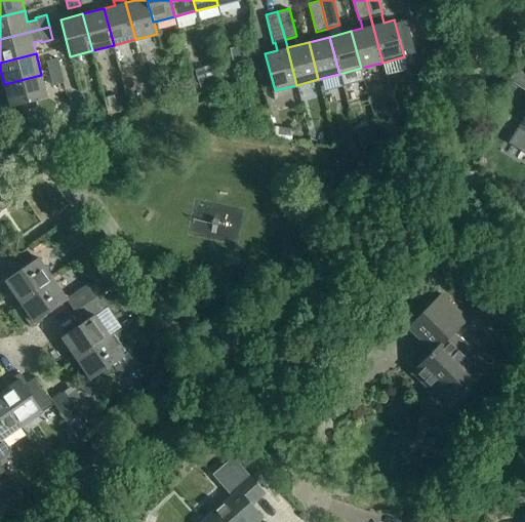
[(46,61),(50,74),(61,71),(57,57),(46,61)]
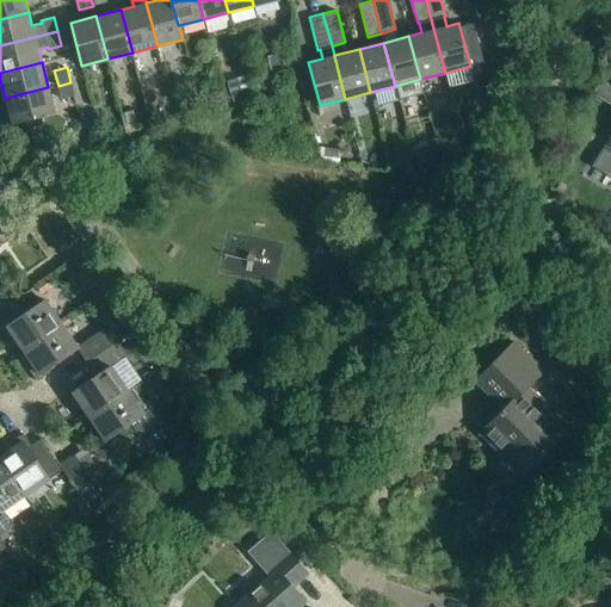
[(592,92),(610,103),(610,85),(600,80),(592,92)]
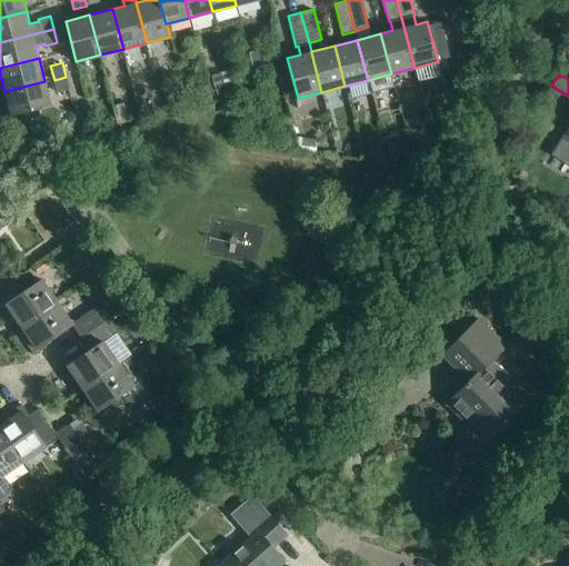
[(66,77),(55,80),(57,91),(69,89),(66,77)]
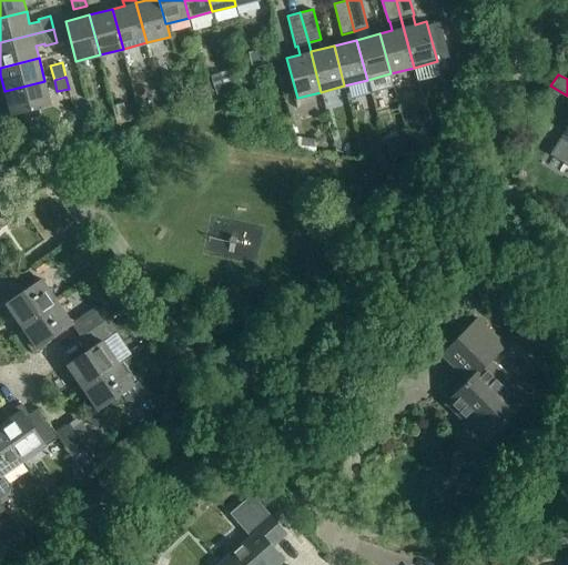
[(44,81),(4,91),(11,115),(51,104),(44,81)]
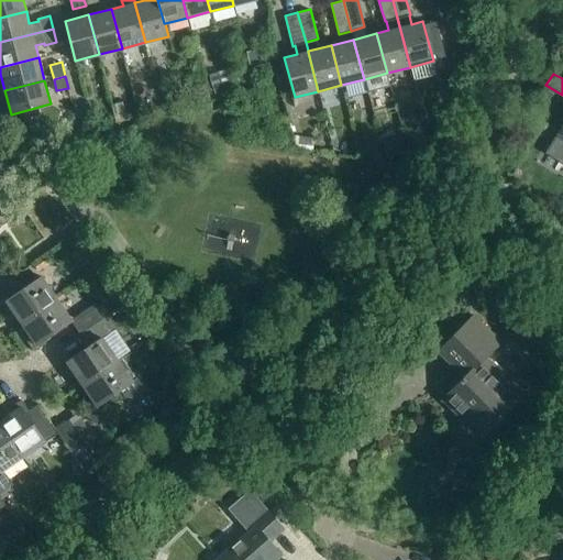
[(143,105),(141,96),(134,98),(136,107),(143,105)]
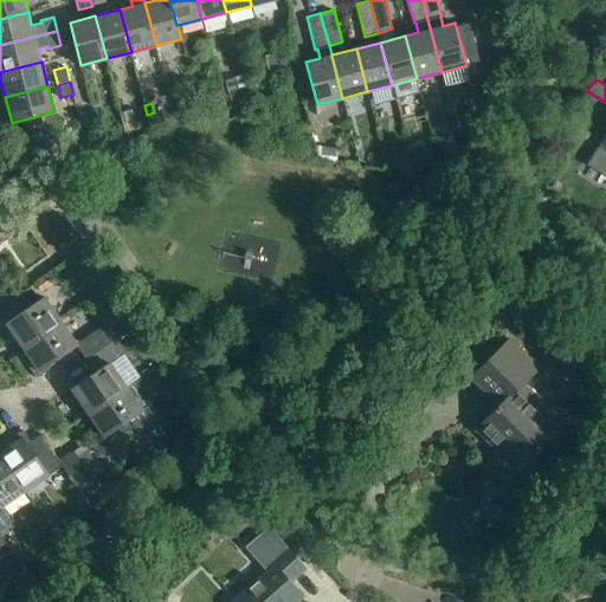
[(131,109),(121,111),(122,122),(134,118),(131,109)]
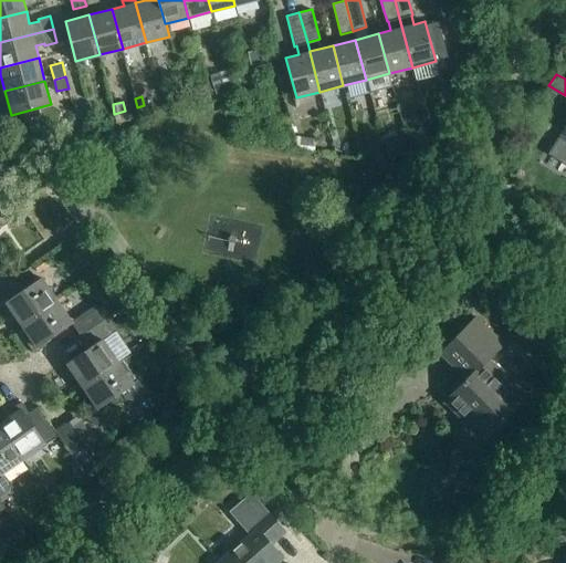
[(428,133),(417,139),(421,147),(432,141),(428,133)]
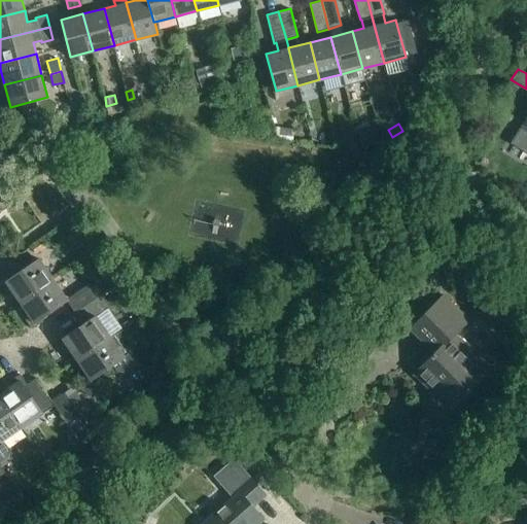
[(280,126),(279,135),(291,136),(292,128),(280,126)]
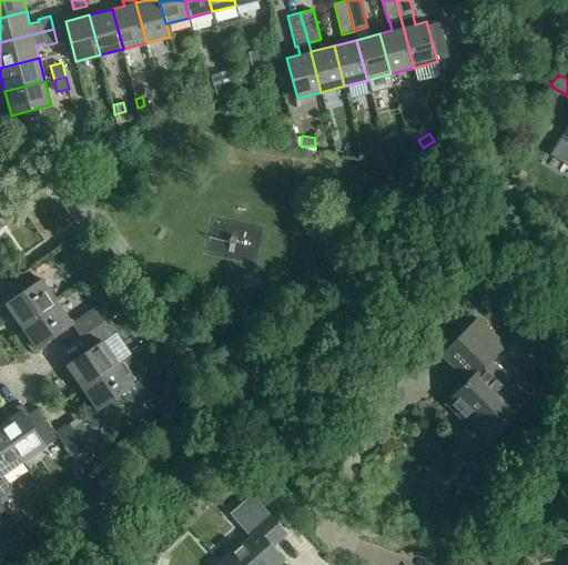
[(404,153),(398,135),(384,139),(389,158),(404,153)]
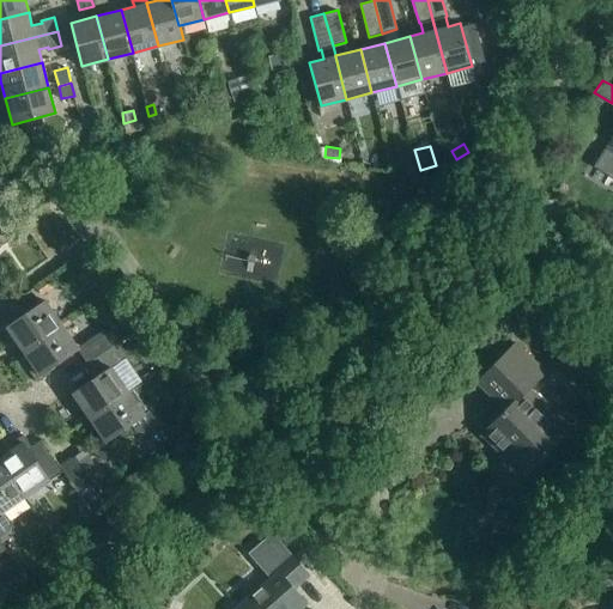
[(390,158),(392,170),(406,166),(404,156),(390,158)]
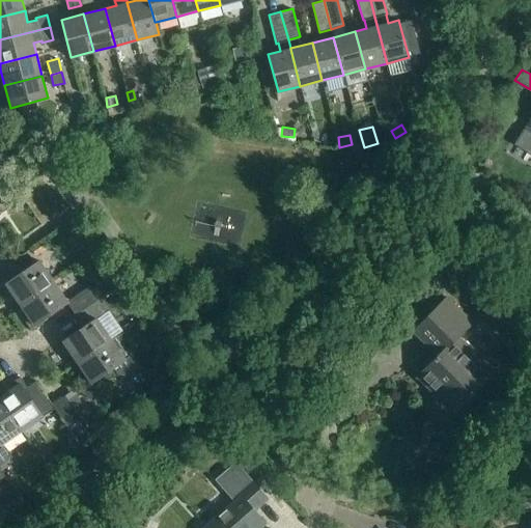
[(10,290),(20,304),(54,281),(39,260),(35,264),(26,251),(4,266),(10,275),(0,281),(0,283),(6,294),(10,290)]
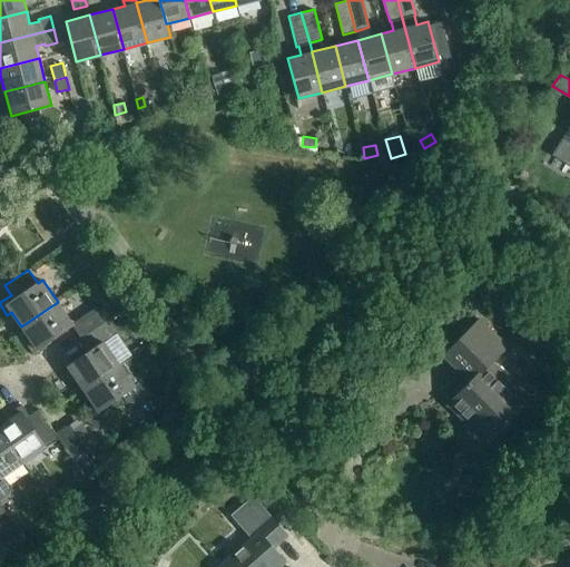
[(475,274),(463,286),(473,295),(484,283),(475,274)]
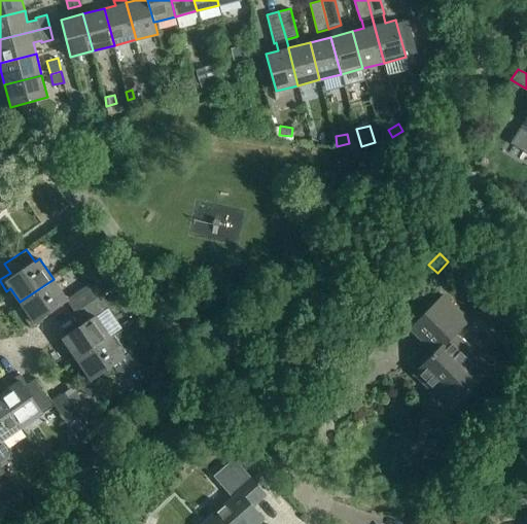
[(66,300),(75,313),(98,297),(89,283),(67,299),(54,279),(20,302),(28,314),(24,317),(32,328),(43,320),(40,317),(66,300)]
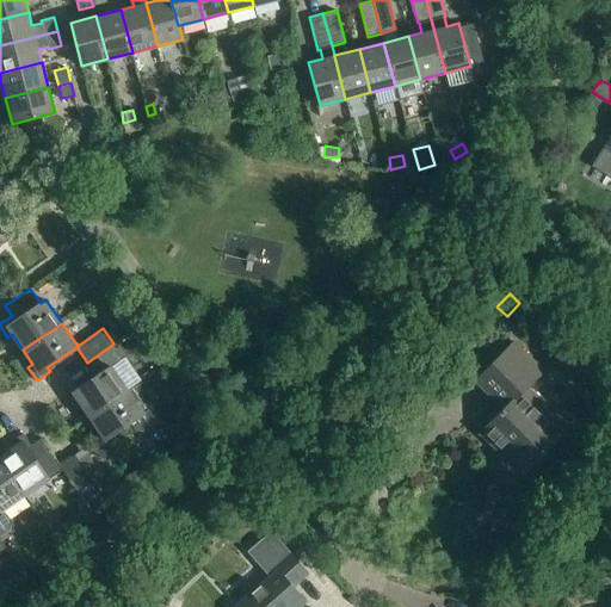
[(480,432),(501,453),(506,448),(526,469),(563,432),(542,410),(549,404),(529,384),(543,371),(513,341),(477,377),(506,406),(480,432)]
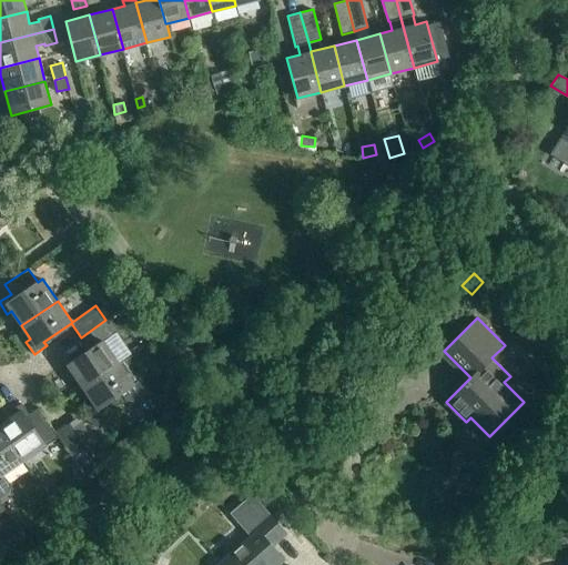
[(72,373),(82,387),(119,363),(103,341),(114,333),(105,320),(81,338),(90,350),(74,360),(72,356),(60,364),(68,376),(72,373)]
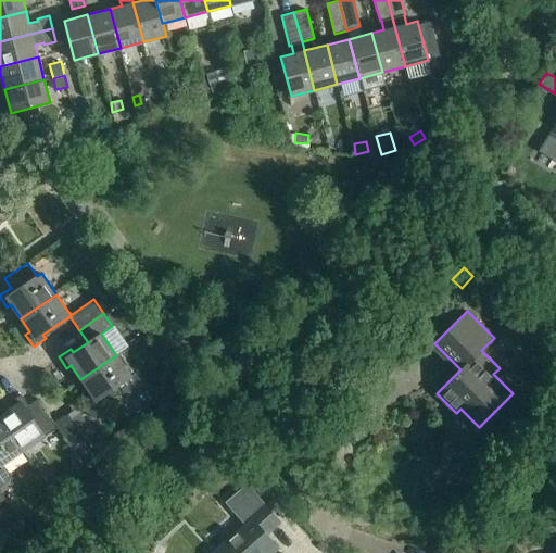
[(116,355),(80,379),(90,392),(83,403),(92,417),(110,405),(102,394),(118,385),(123,391),(131,392),(138,388),(139,379),(135,373),(130,376),(116,355)]
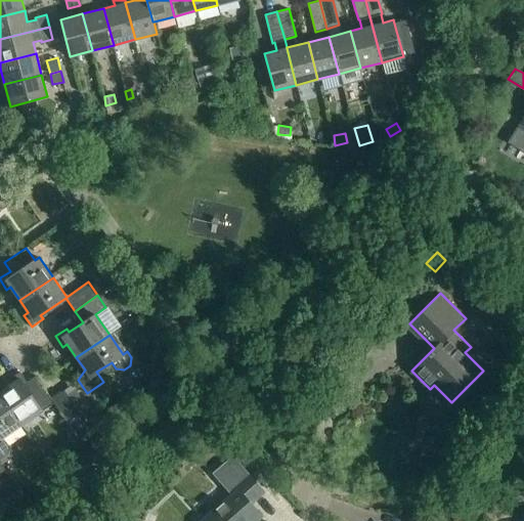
[(11,383),(0,390),(0,394),(22,425),(53,402),(51,399),(35,376),(27,382),(19,371),(8,379),(11,383)]
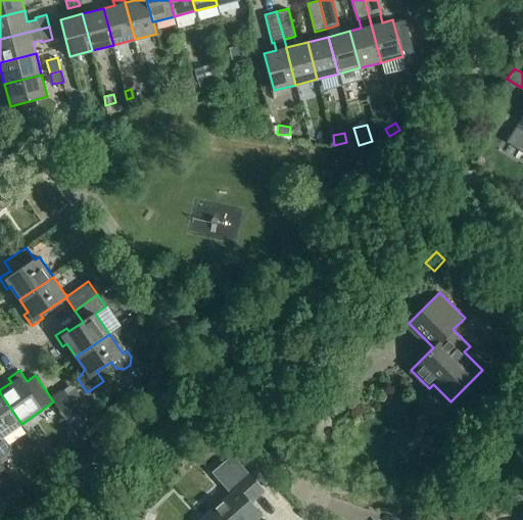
[(64,389),(51,398),(53,402),(66,421),(67,421),(77,435),(88,427),(78,414),(80,412),(64,389)]
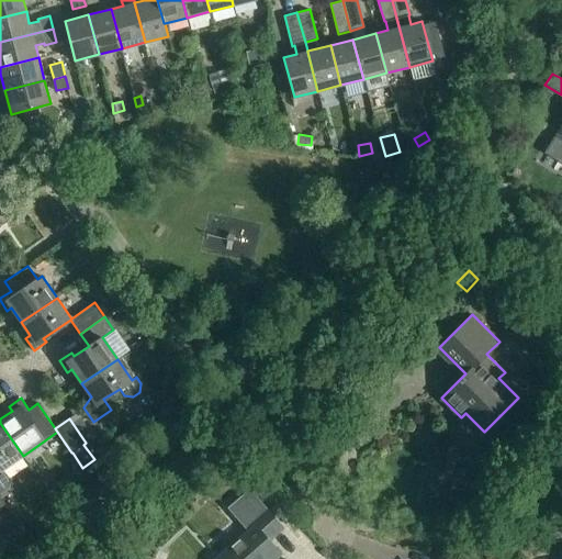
[(0,491),(11,483),(2,470),(23,456),(0,423),(0,491)]
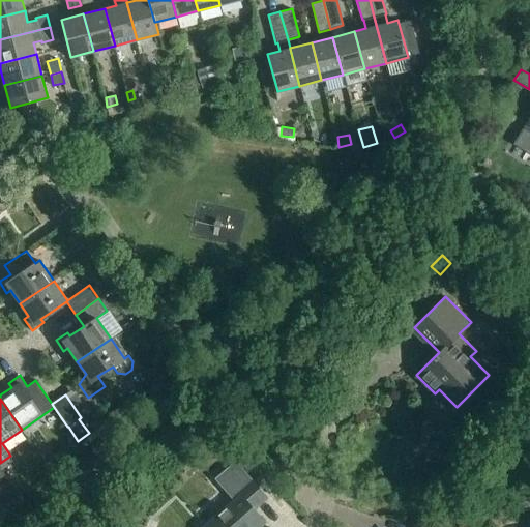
[(235,461),(215,478),(235,500),(203,526),(257,526),(264,521),(254,508),(267,497),(235,461)]
